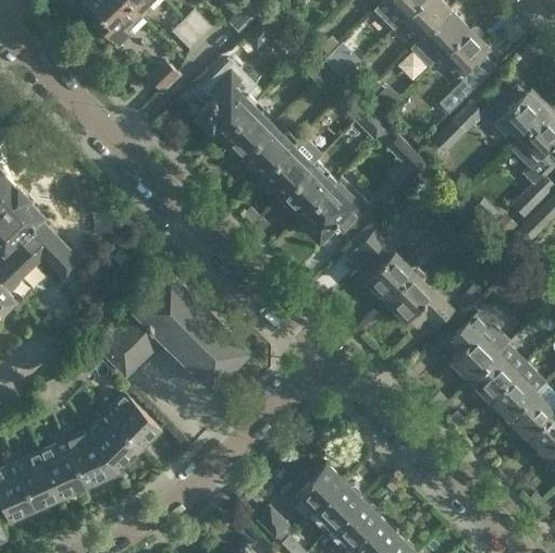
[(145,16),(128,0),(88,0),(103,16),(96,24),(121,49),(134,36),(130,32),(145,16)]
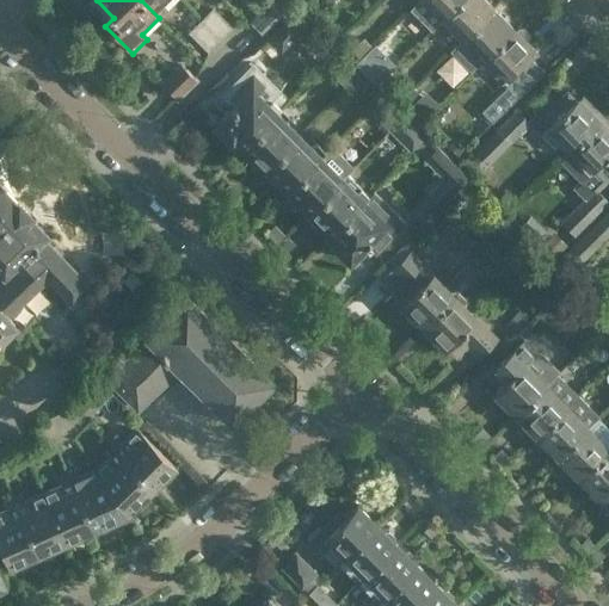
[(141,0),(159,18),(167,11),(165,8),(172,0),(141,0)]
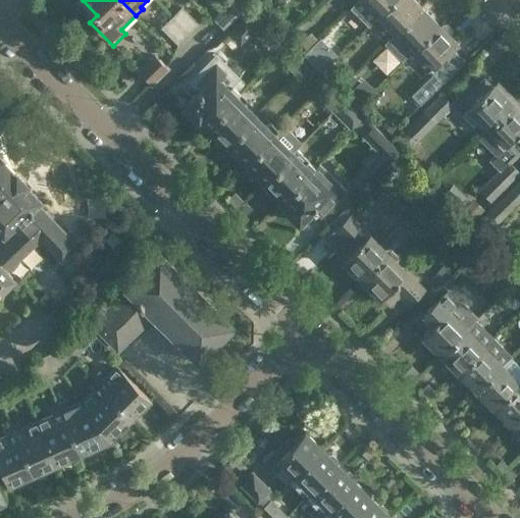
[(234,5),(236,2),(234,0),(227,0),(227,1),(226,0),(218,0),(211,8),(220,17),(234,5)]
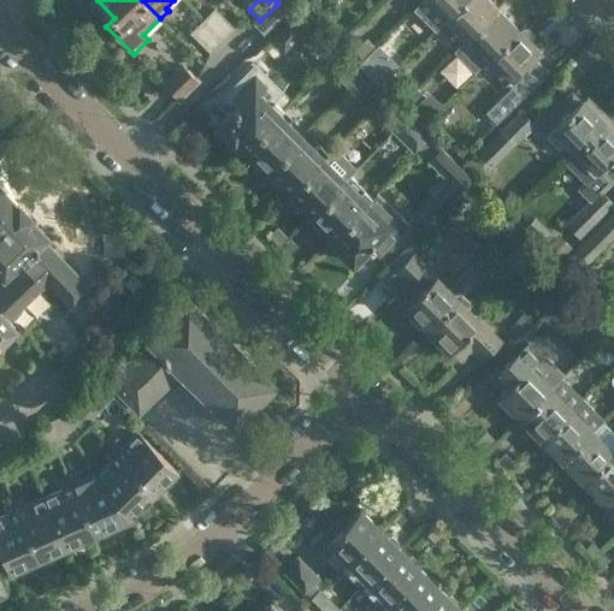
[(276,6),(288,18),(306,0),(281,0),(278,3),(276,6)]
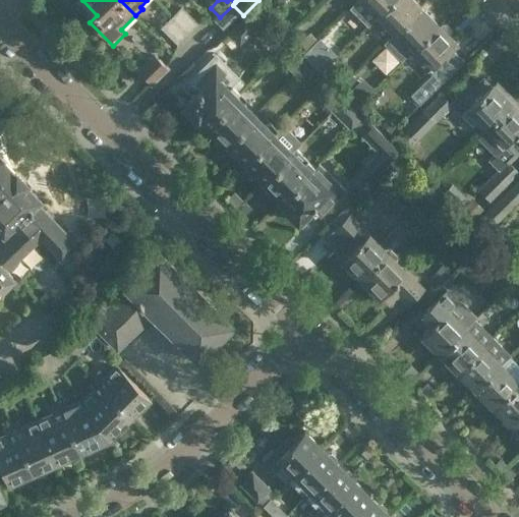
[(363,0),(360,4),(378,21),(398,0),(363,0)]
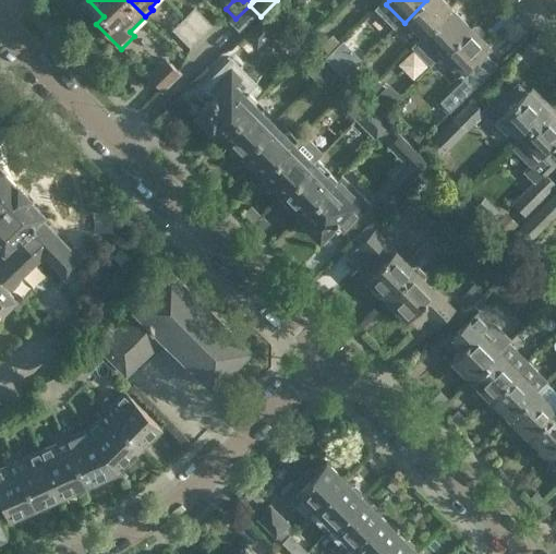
[(440,0),(426,0),(405,23),(423,41),(452,12),(440,0)]
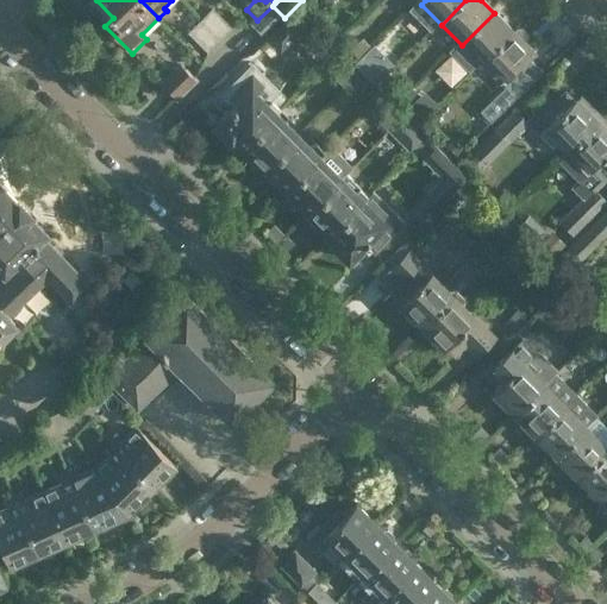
[(264,38),(285,18),(273,6),(257,20),(251,26),(264,38)]
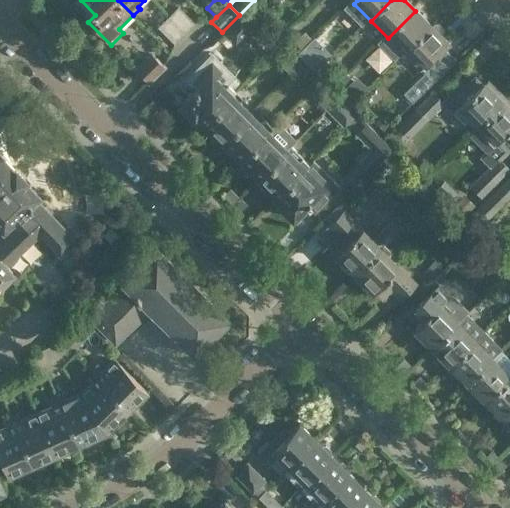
[(171,19),(188,37),(197,27),(180,10),(171,19)]
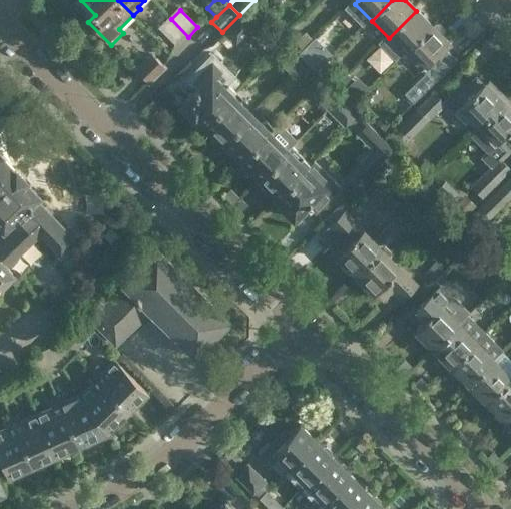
[(416,11),(389,38),(406,56),(434,28),(416,11)]
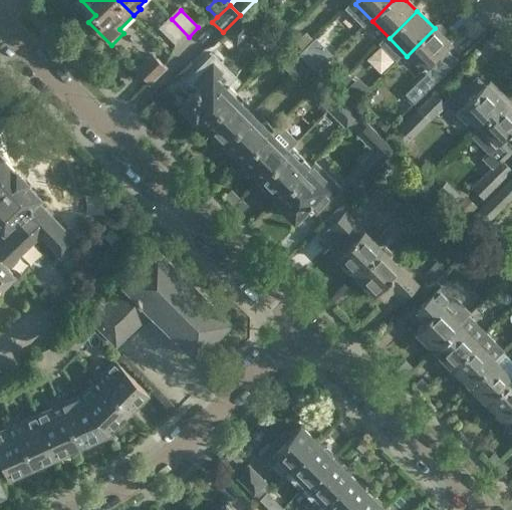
[(249,15),(244,20),(254,30),(259,25),(249,15)]
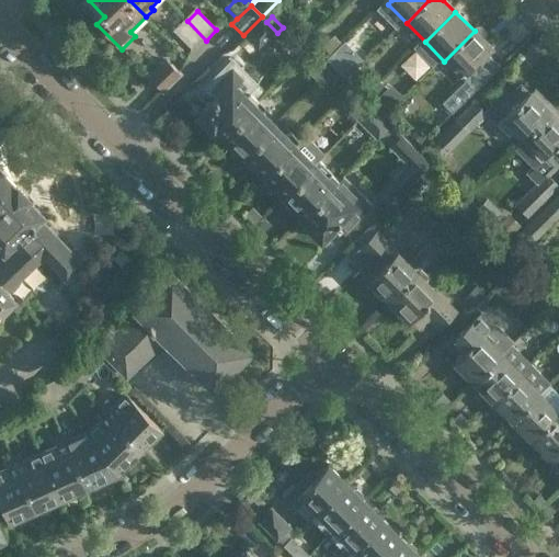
[(194,53),(206,41),(187,21),(175,34),(194,53)]
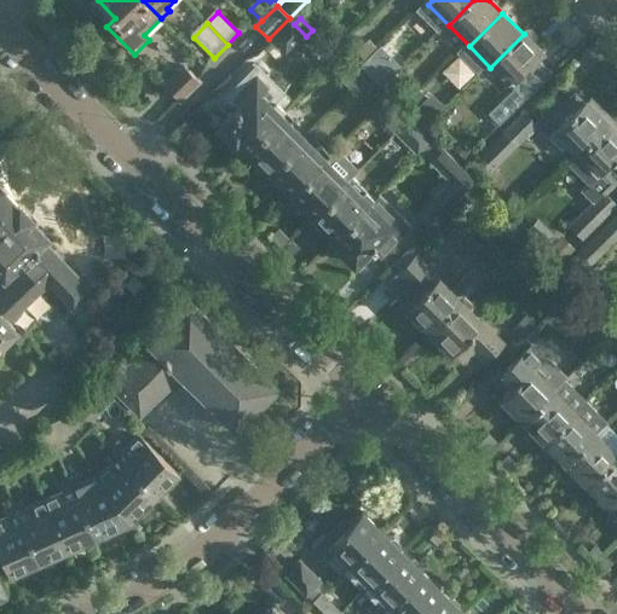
[(306,36),(294,24),(275,44),(287,56),(307,36),(306,36)]
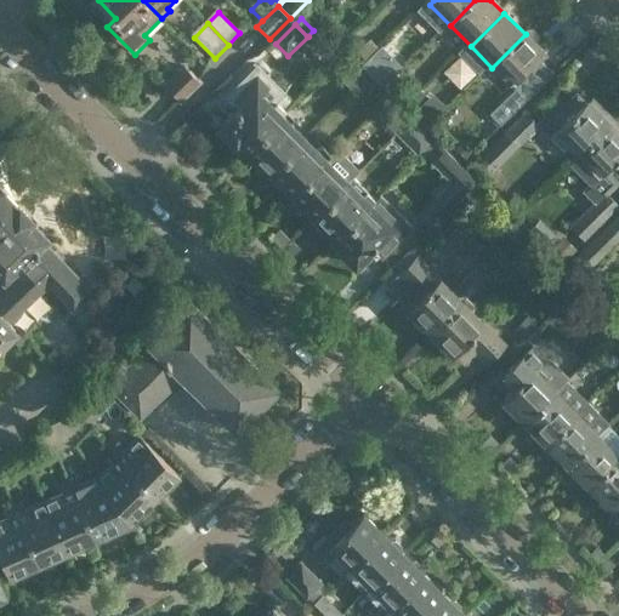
[(544,89),(529,73),(547,56),(526,34),(492,68),(514,90),(514,89),(517,92),(492,118),(503,130),(529,104),(544,89)]
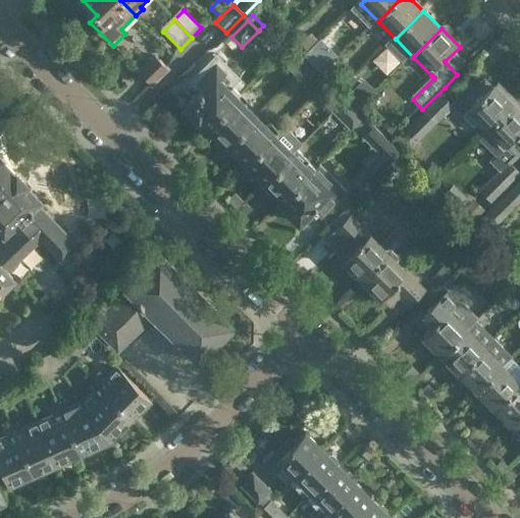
[(310,54),(320,44),(313,36),(302,46),(310,54)]
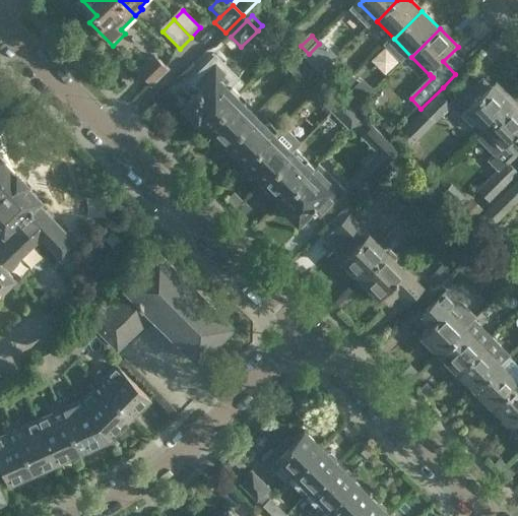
[(319,44),(309,54),(316,61),(327,51),(319,44)]
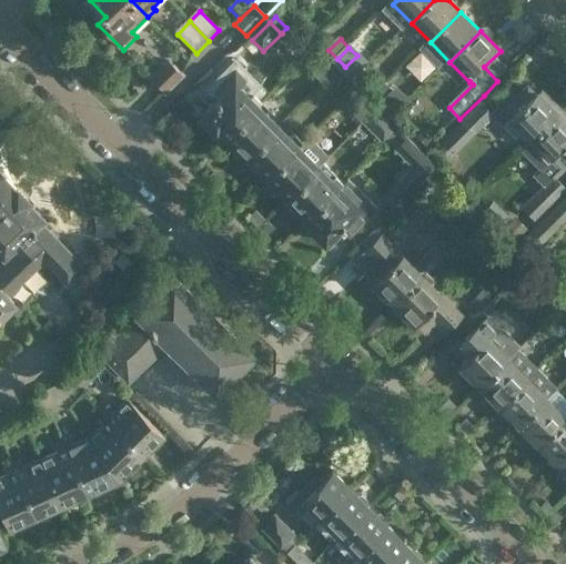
[(228,140),(261,108),(265,103),(263,102),(271,94),(235,60),(203,92),(219,107),(203,122),(218,137),(221,133),(228,140)]
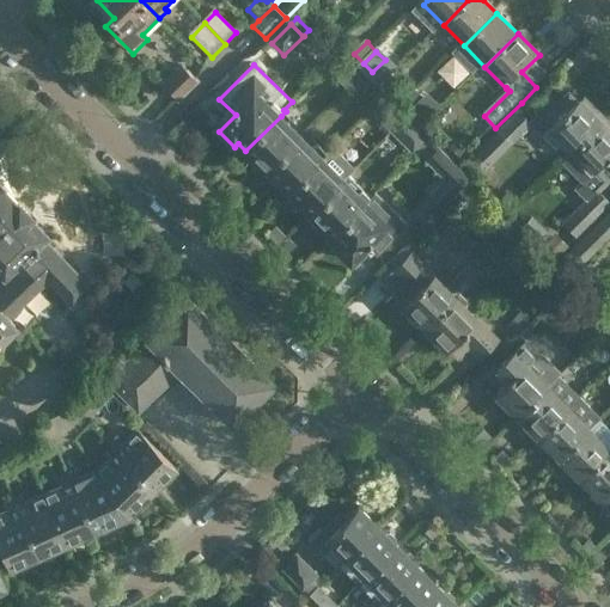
[(199,84),(184,69),(164,89),(180,103),(199,84)]
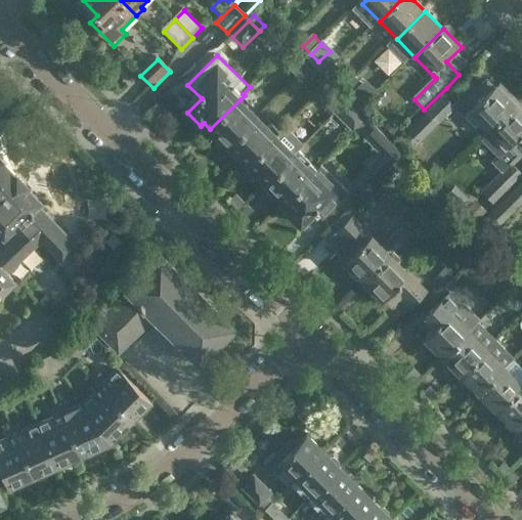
[(299,78),(309,68),(301,59),(291,70),(299,78)]
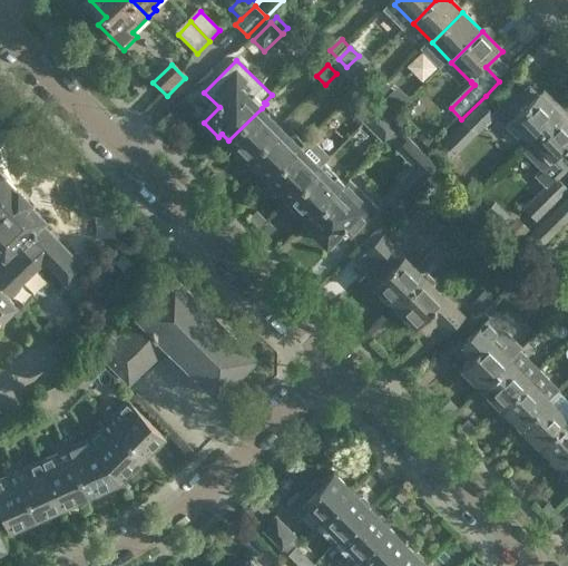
[(336,74),(325,85),(335,96),(346,84),(336,74)]
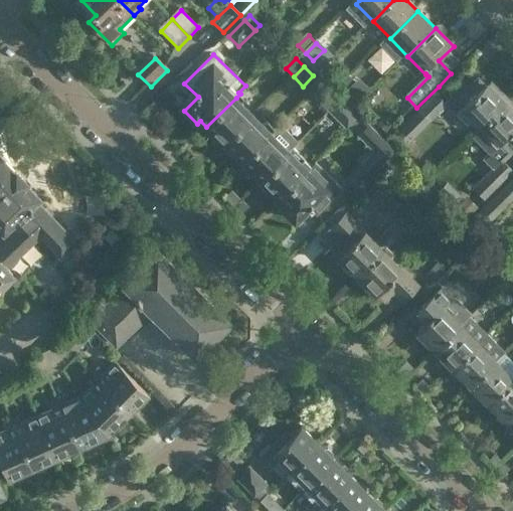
[(340,88),(351,77),(343,69),(333,80),(340,88)]
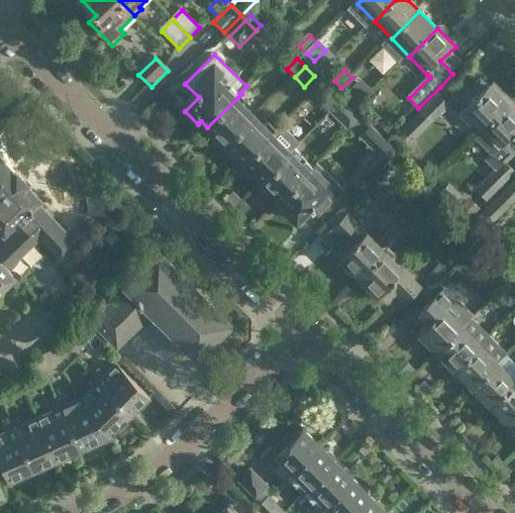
[(352,78),(341,88),(348,96),(359,85),(352,78)]
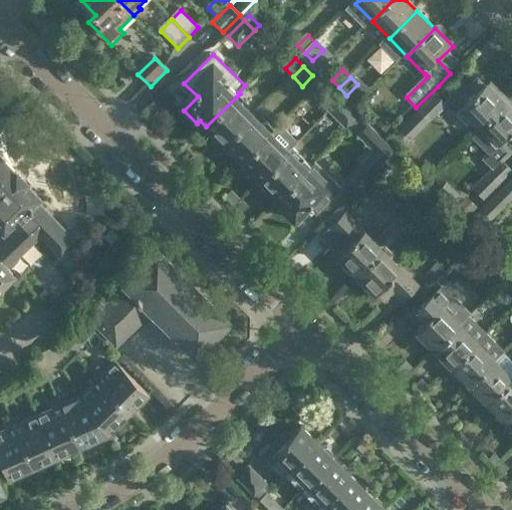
[(479,131),(506,103),(488,85),(486,87),(480,81),(470,90),(465,85),(451,99),(463,111),(461,112),(462,112),(459,116),(469,128),(473,123),(479,131)]
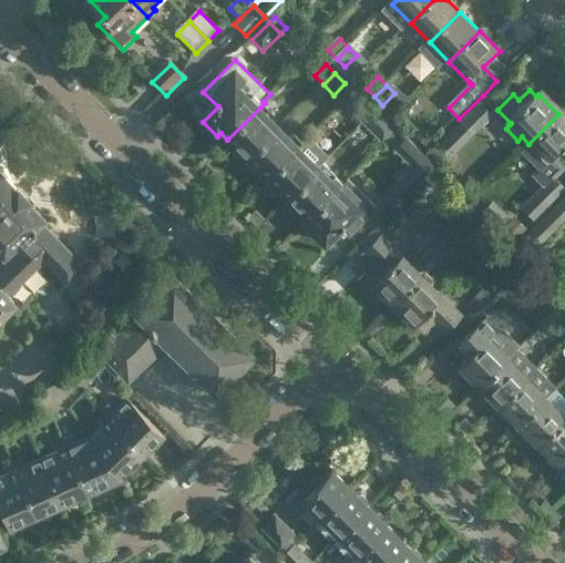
[(363,126),(375,114),(366,104),(353,116),(363,126)]
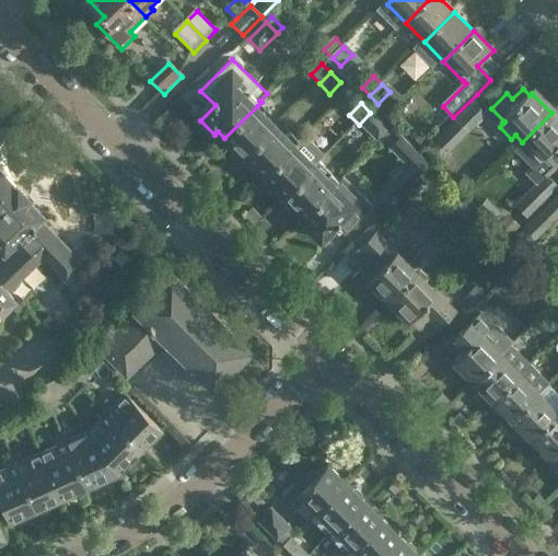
[(476,104),(457,123),(469,136),(488,117),(476,104)]
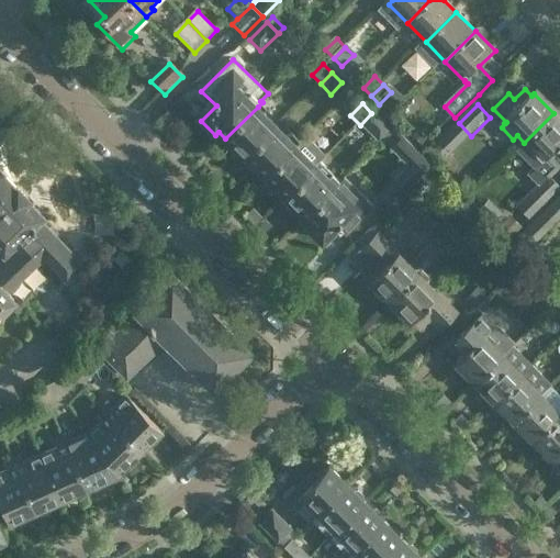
[(258,107),(225,138),(245,158),(278,126),(258,107)]
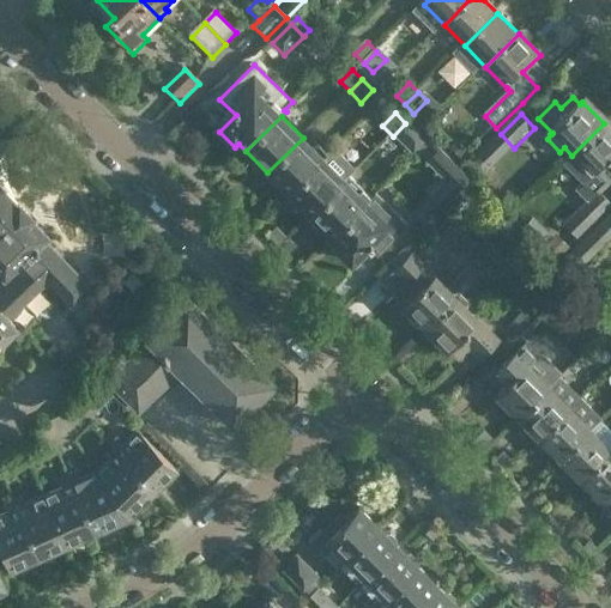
[(410,119),(405,123),(393,137),(412,154),(429,138),(410,119)]
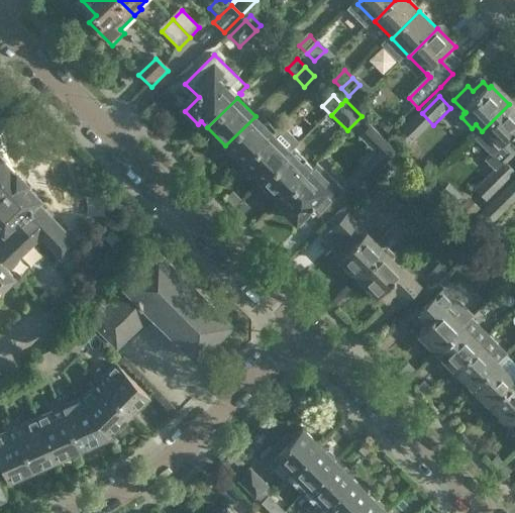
[(514,110),(509,104),(482,131),(481,132),(474,139),(492,157),(486,163),(496,173),(489,181),(500,192),(514,177),(514,172),(507,165),(514,158),(514,154),(510,148),(514,143),(514,136),(514,110)]
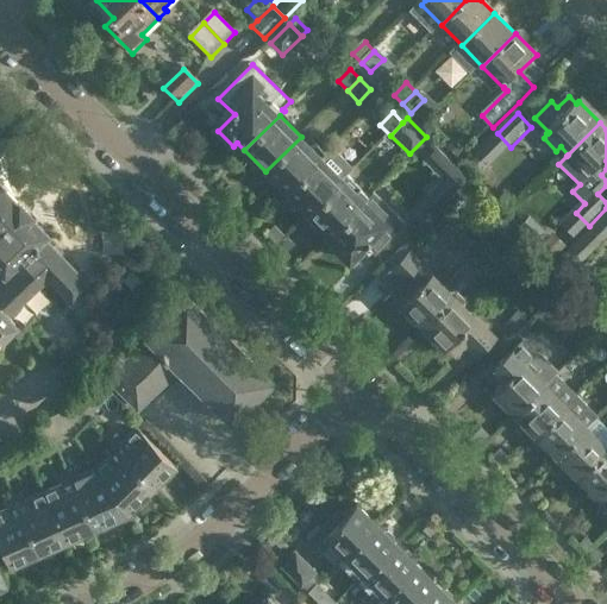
[(323,158),(301,137),(266,171),(288,194),(323,158)]
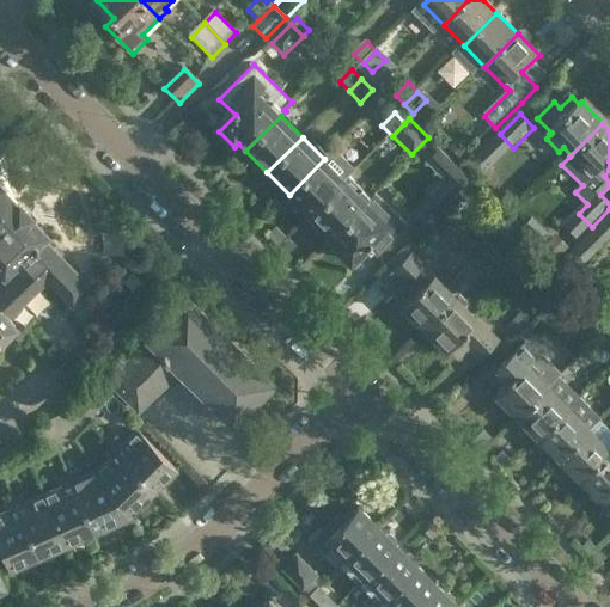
[(347,182),(324,159),(290,195),(311,216),(347,182)]
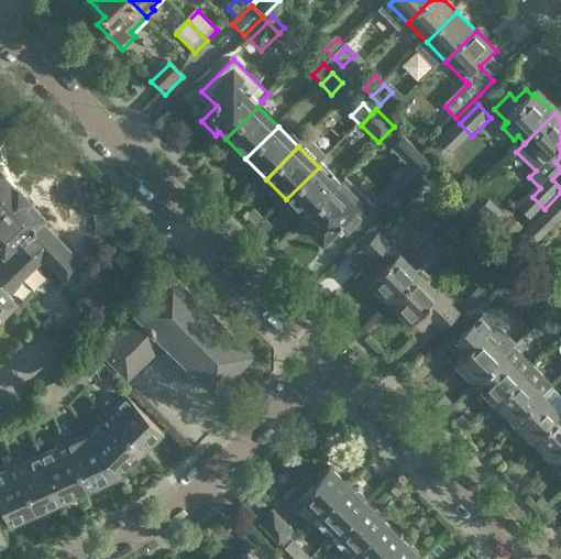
[(410,192),(427,174),(433,168),(422,156),(416,163),(398,181),(410,192)]
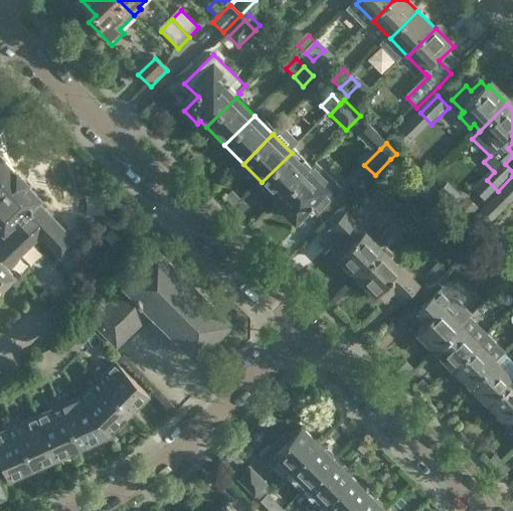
[(310,171),(292,153),(262,182),(280,201),(310,171)]
